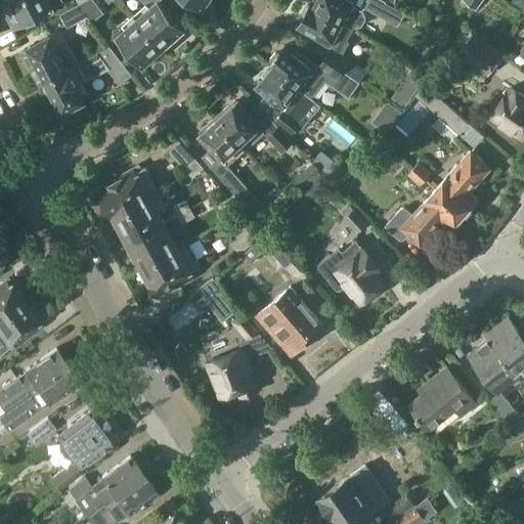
[(14,0),(3,6),(14,27),(63,1),(64,1),(63,0),(14,0)]
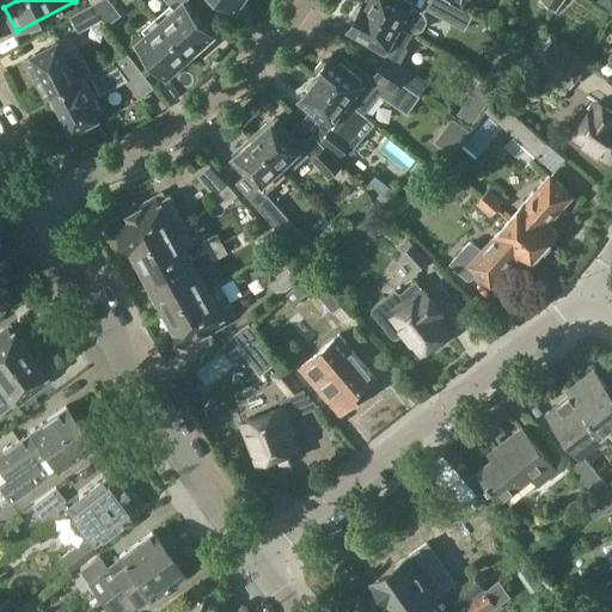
[(99,0),(93,5),(104,19),(109,25),(121,17),(108,0),(99,0)]
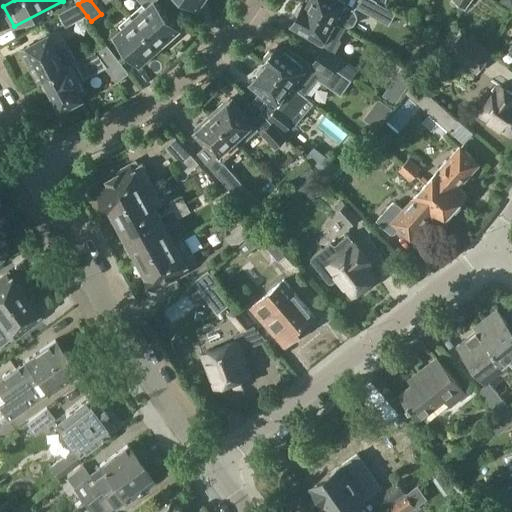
[(139,0),(146,7),(136,16),(160,44),(177,27),(153,1),(153,0),(139,0)]
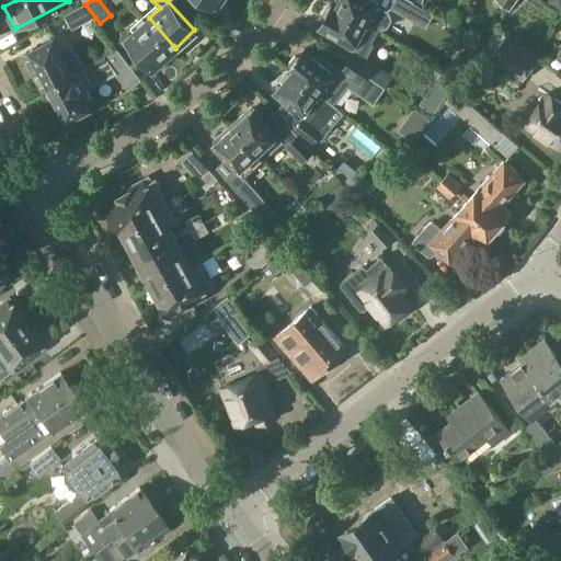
[(334,0),(333,3),(378,31),(388,29),(392,21),(389,11),(391,8),(426,27),(434,13),(413,2),(413,1),(412,0),(334,0)]
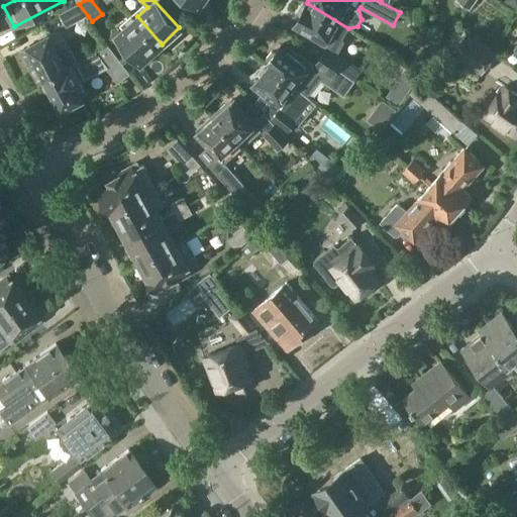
[(456,0),(471,9),(477,0),(456,0)]
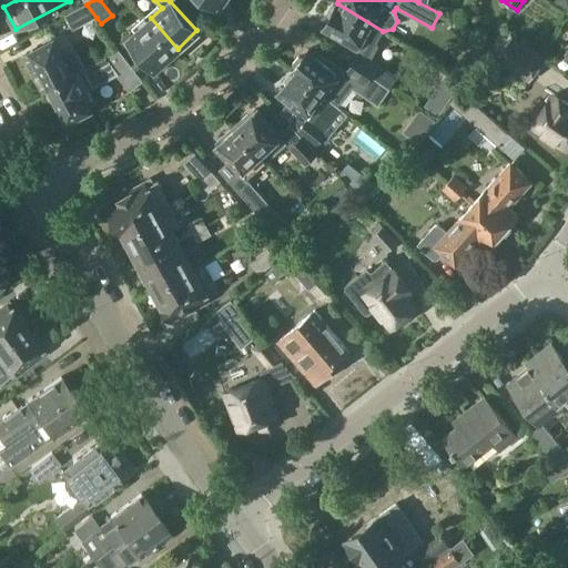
[(567,0),(556,0),(556,1),(567,9),(567,0)]
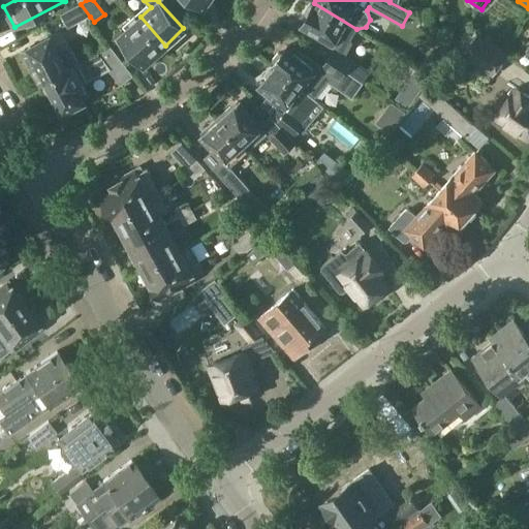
[(356,29),(314,3),(313,4),(309,4),(304,12),(306,18),(301,26),(317,35),(315,37),(332,47),(345,23),(356,29)]
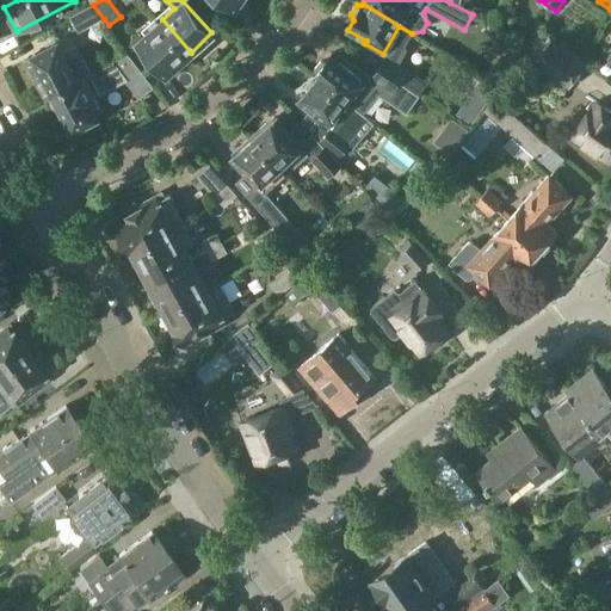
[(78,32),(86,29),(104,19),(93,5),(71,16),(78,32)]
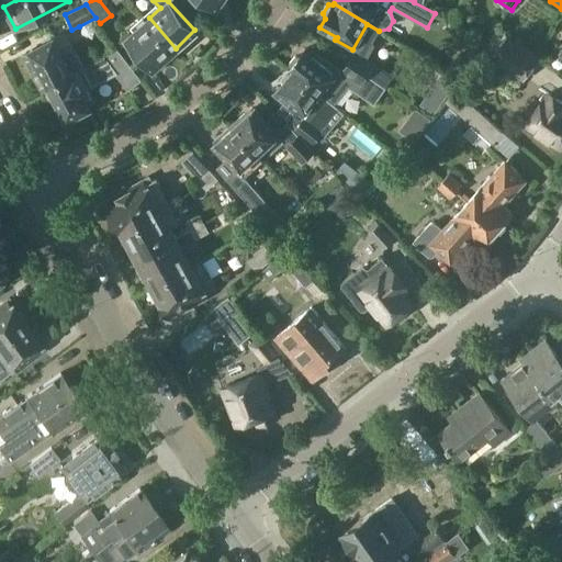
[(176,48),(149,18),(126,38),(154,68),(176,48)]
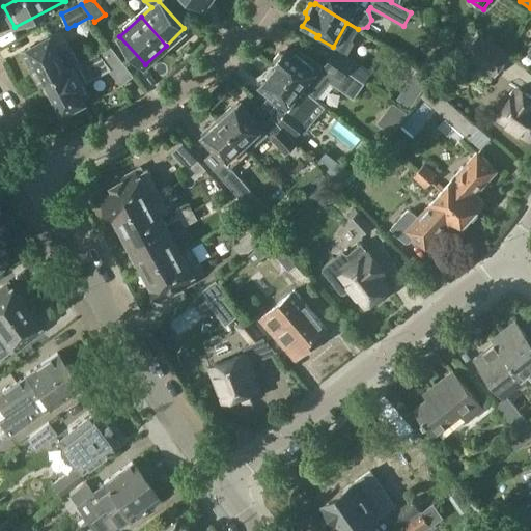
[(508,55),(479,33),(468,50),(497,71),(508,55)]
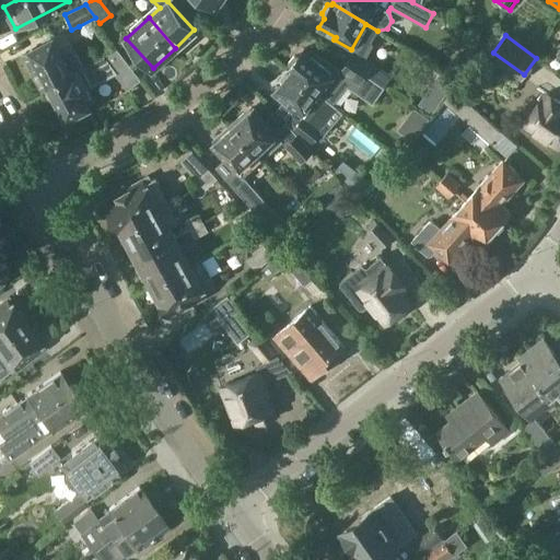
[(73,45),(60,53),(53,38),(25,51),(43,86),(84,65),(73,45)]
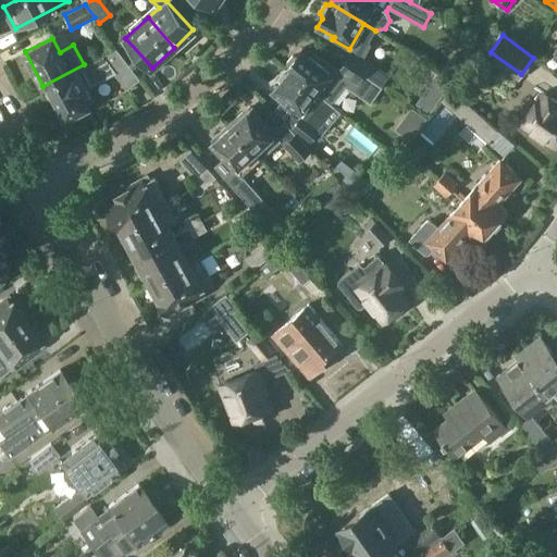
[(353,50),(345,60),(364,74),(375,59),(358,47),(356,52),(353,50)]
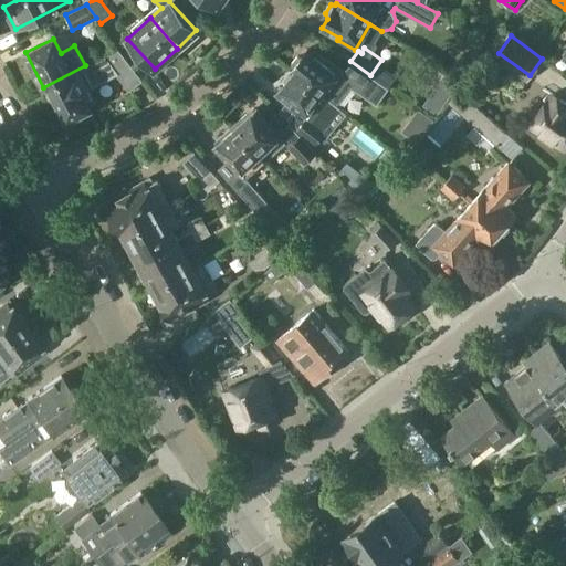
[(85,65),(43,87),(44,87),(45,86),(52,100),(56,101),(66,119),(90,108),(85,98),(91,96),(86,87),(114,73),(128,92),(142,82),(116,49),(102,56),(103,58),(85,66),(85,65)]
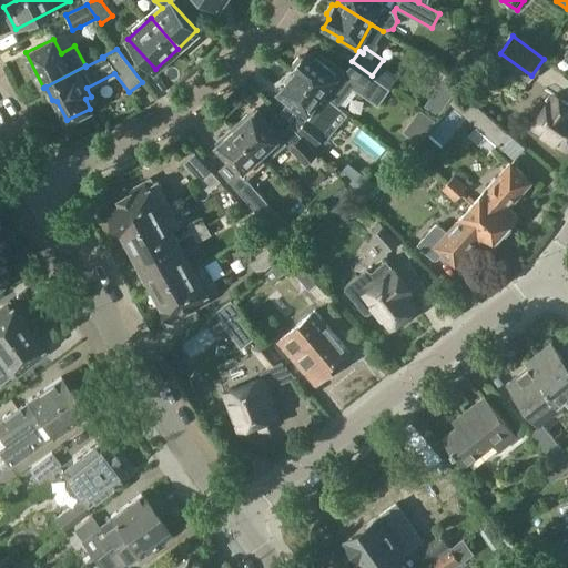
[(293,63),(294,68),(293,69),(323,93),(338,105),(353,87),(378,105),(391,89),(372,75),(352,61),(344,72),(326,58),(324,60),(310,49),(303,57),(298,57),(293,63)]
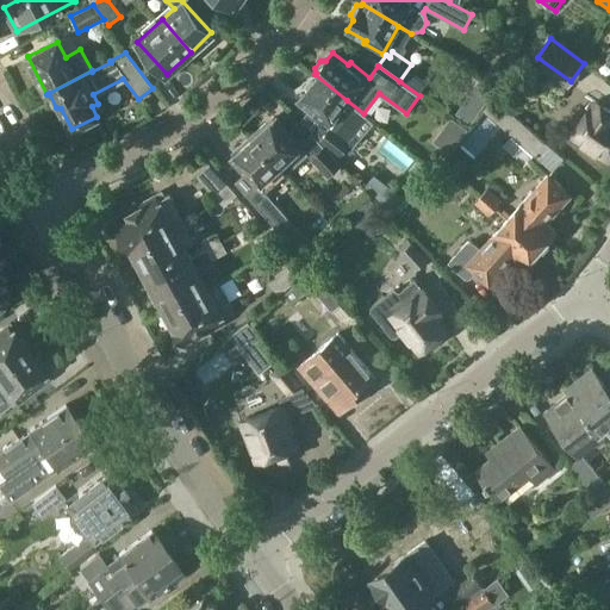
[(498,58),(489,74),(498,80),(508,64),(498,58)]
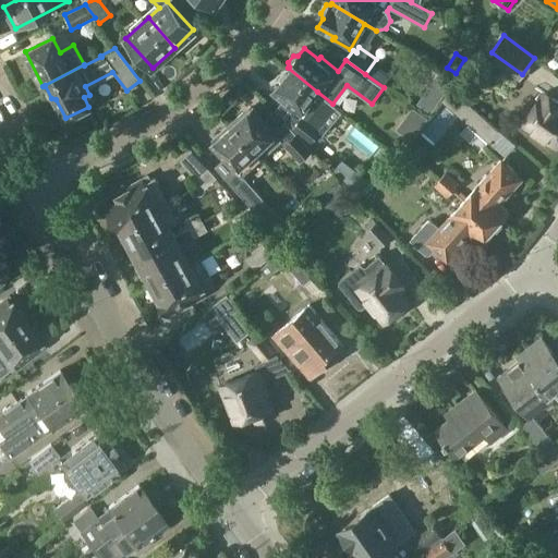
[(317,92),(288,68),(279,79),(280,83),(273,93),(283,101),(283,104),(293,111),(284,121),(296,134),(298,133),(311,144),(320,132),(323,135),(330,126),(325,122),(337,108),(332,104),(317,92)]
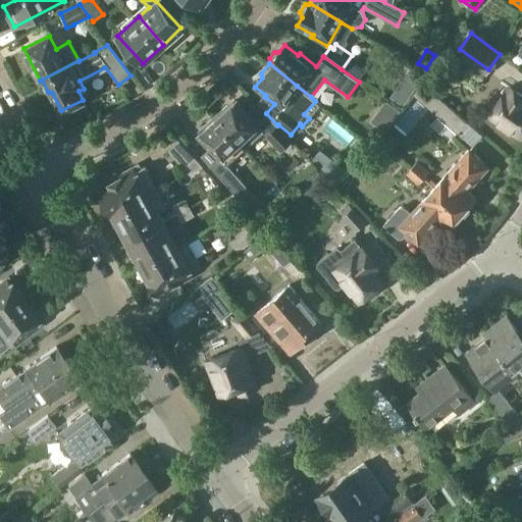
[(423,76),(410,68),(390,97),(404,106),(423,76)]
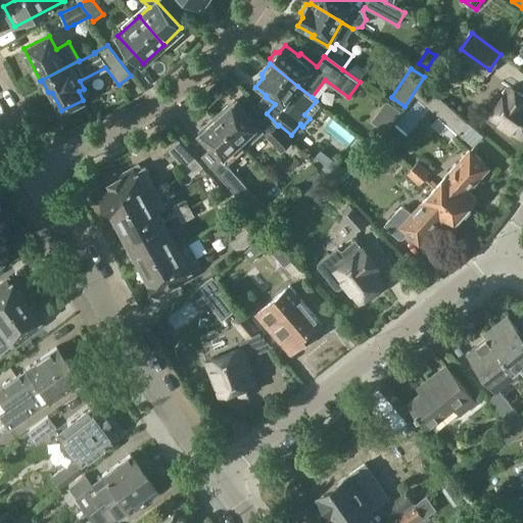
[(415,94),(459,134),(468,123),(424,84),(415,94)]
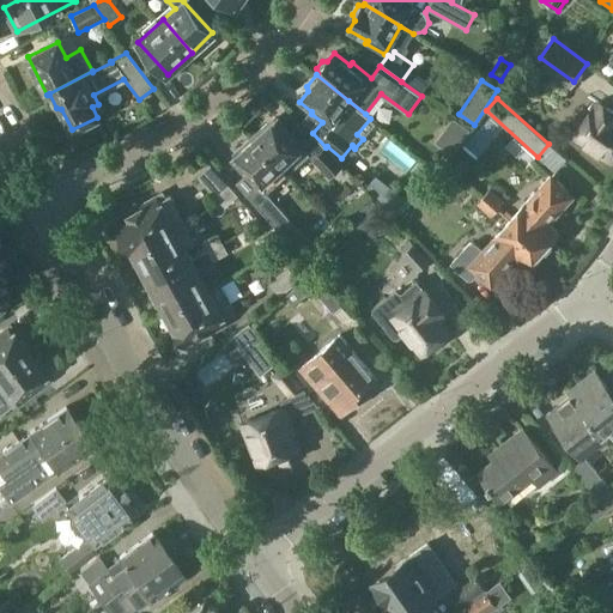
[(612,111),(599,101),(575,133),(610,159),(612,153),(612,111)]
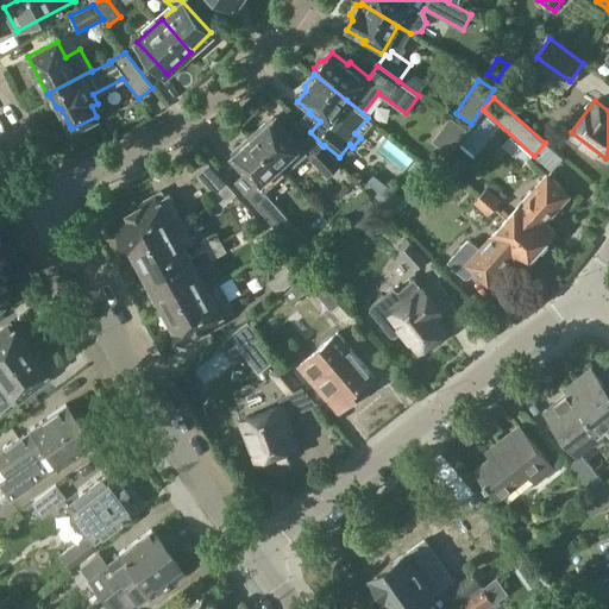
[(311,132),(299,144),(275,118),(267,126),(264,124),(252,136),(287,173),(299,162),(308,154),(312,157),(311,158),(328,177),(341,164),(324,146),(311,132)]
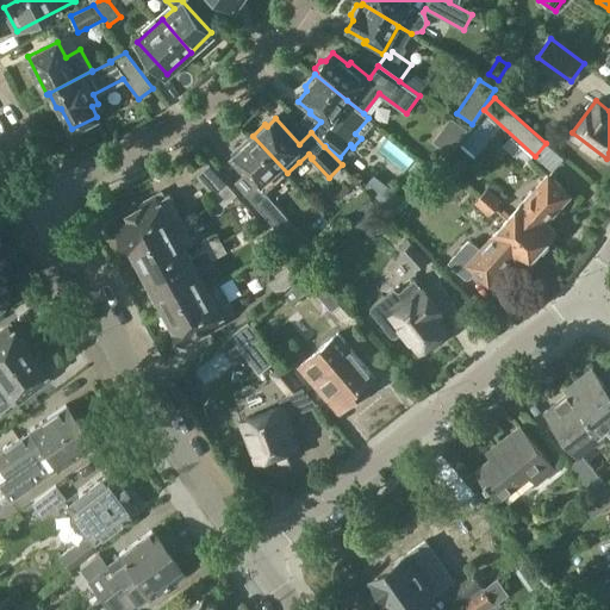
[(287,173),(253,136),(238,149),(241,151),(232,159),(255,184),(244,193),(297,250),(307,241),(265,193),(287,173)]
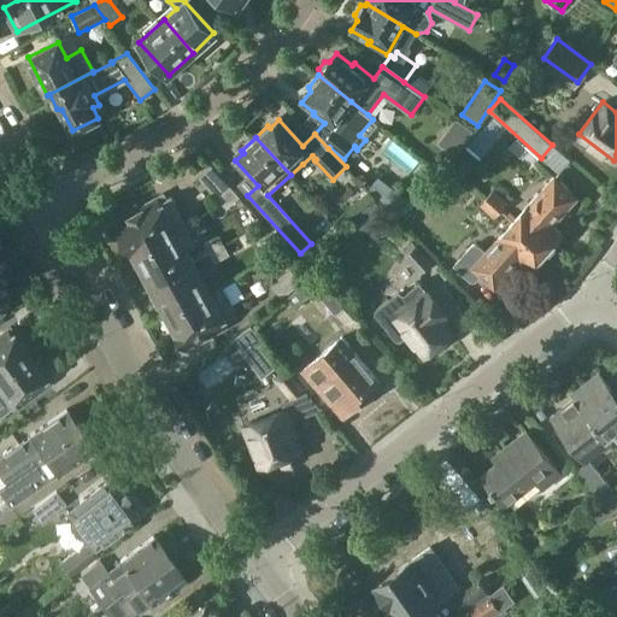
[(217,195),(228,186),(212,168),(201,177),(217,195)]
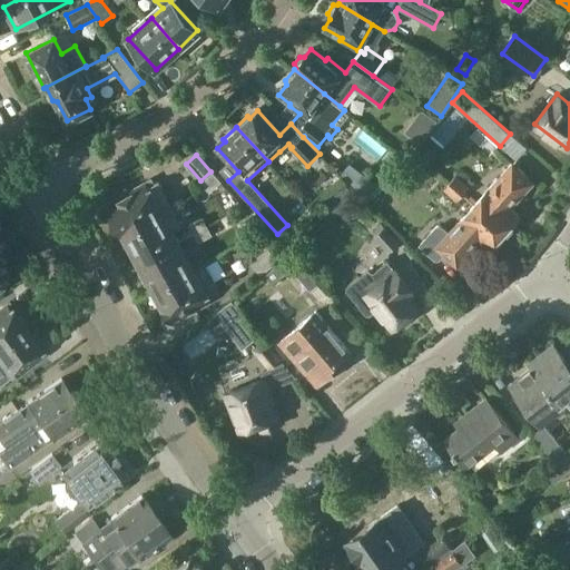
[(475,205),(504,232),(518,217),(509,209),(522,195),(519,192),(530,179),(512,164),(475,205)]
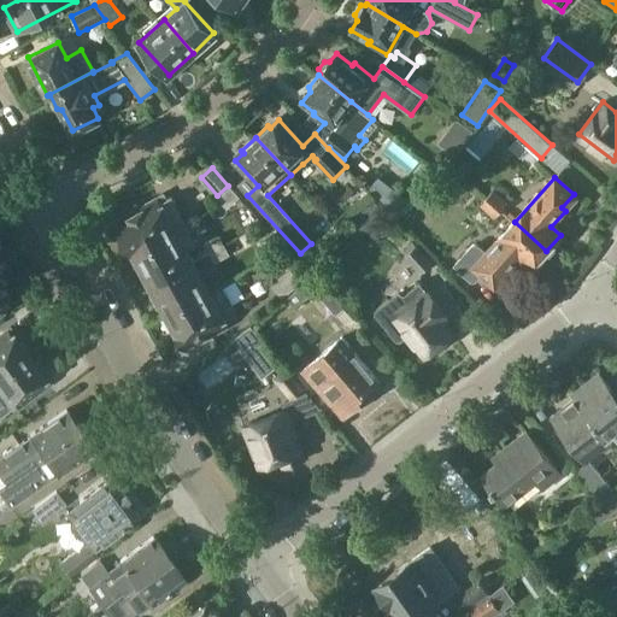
[(239,198),(228,186),(217,195),(228,207),(239,198)]
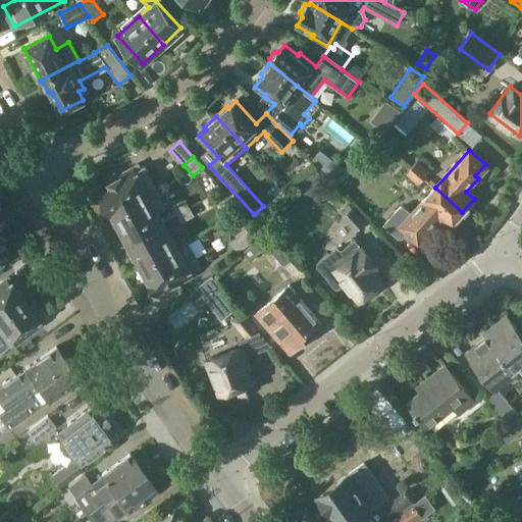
[(411,166),(426,178),(431,171),(417,159),(411,166)]
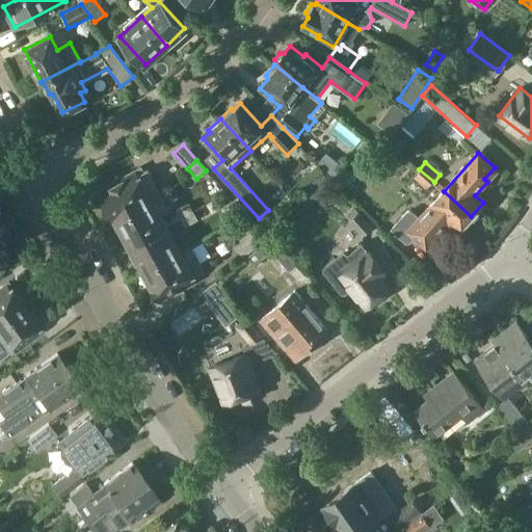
[(114,221),(162,194),(147,168),(99,194),(114,221)]
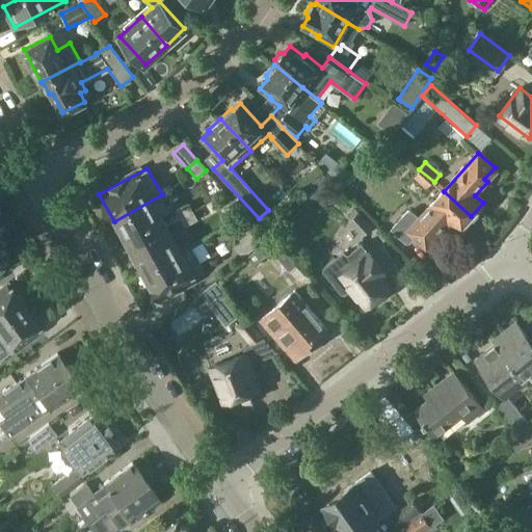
[(434,182),(419,169),(414,176),(428,188),(434,182)]
